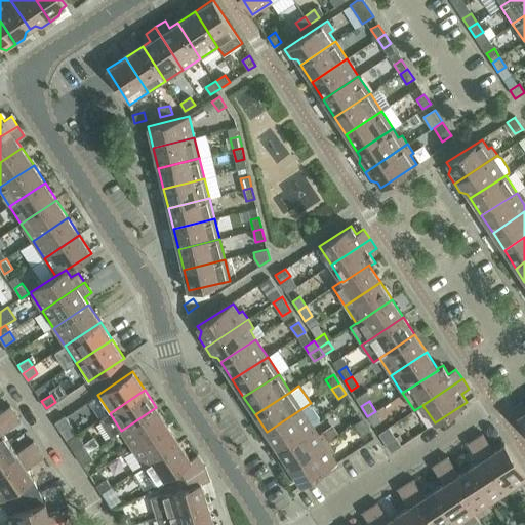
[(524,406),(523,403),(512,409),(524,429),(524,406)]
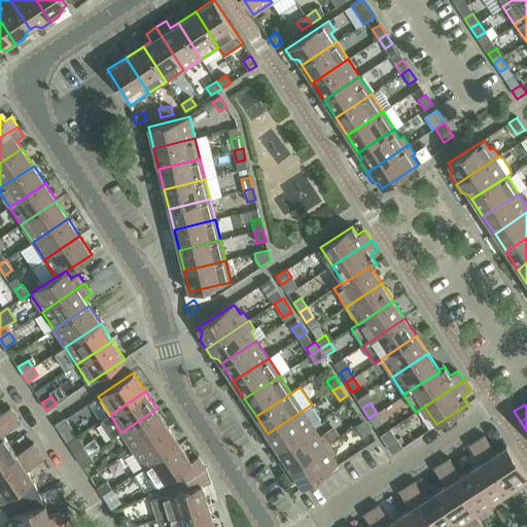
[(310,406),(268,433),(279,451),(314,428),(314,427),(321,423),(320,422),(322,420),(313,407),(311,407),(310,406)]
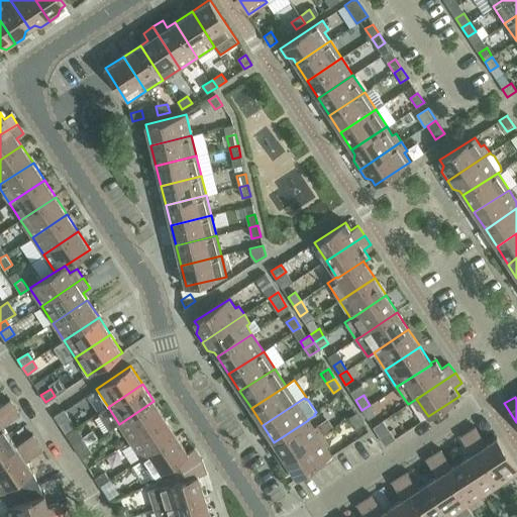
[(0,417),(15,408),(10,400),(0,406),(0,417)]
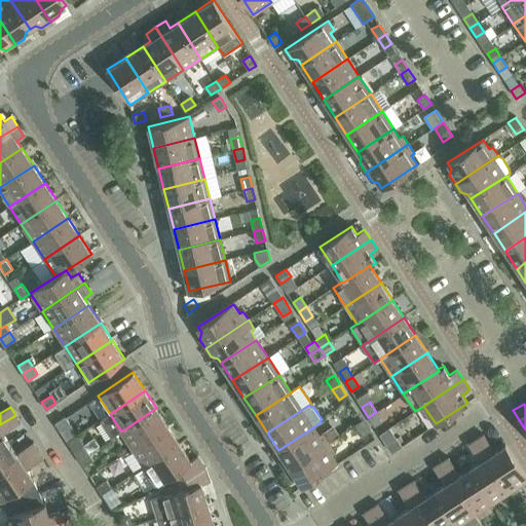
[(156,408),(121,431),(133,449),(167,425),(156,408)]
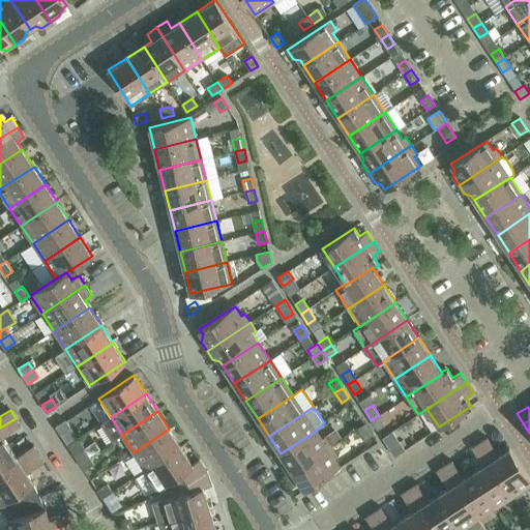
[(379,415),(371,420),(378,430),(385,424),(379,415)]
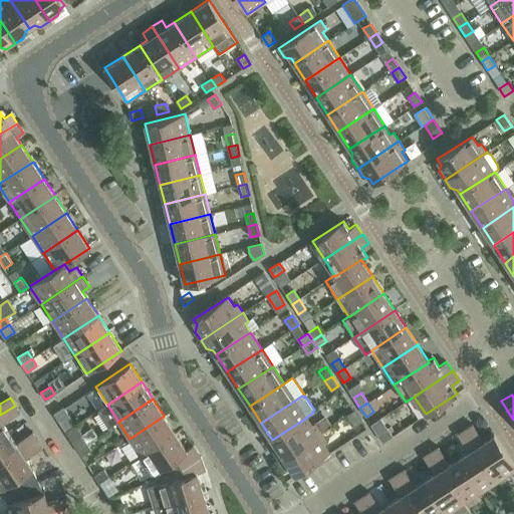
[(15,406),(0,415),(0,439),(10,433),(3,424),(20,413),(15,406)]
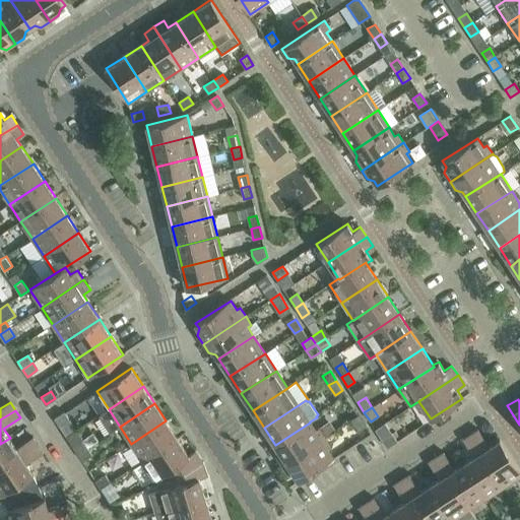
[(55,418),(60,426),(69,419),(64,412),(55,418)]
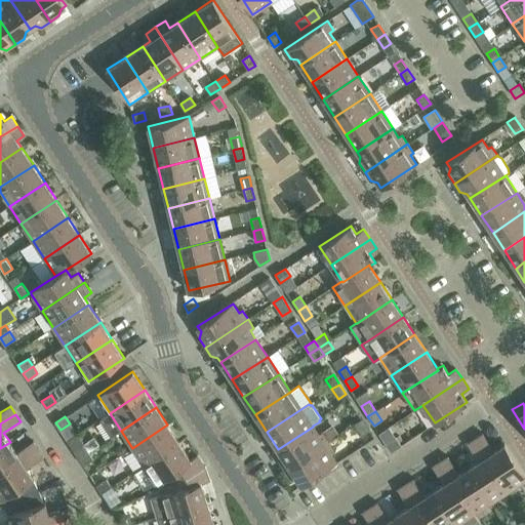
[(167,425),(132,448),(144,466),(178,442),(167,425)]
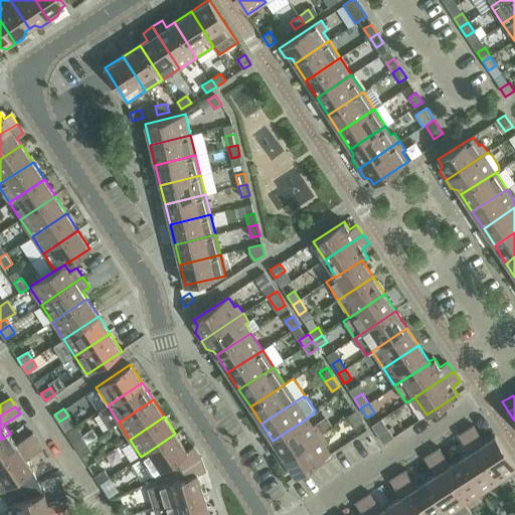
[(307,418),(273,441),(276,446),(274,452),(280,461),(322,433),(316,424),(313,426),(307,418)]
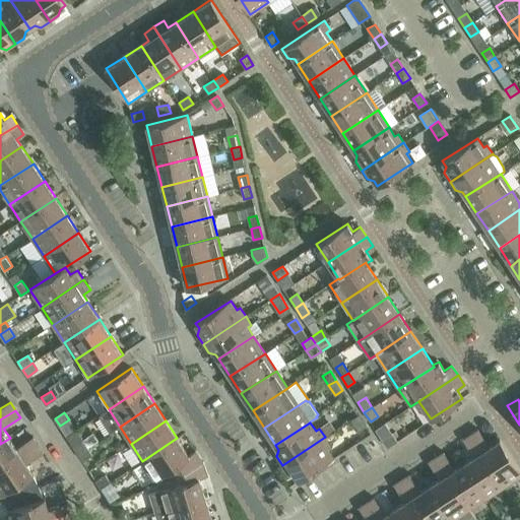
[(329,423),(319,429),(325,437),(335,431),(329,423)]
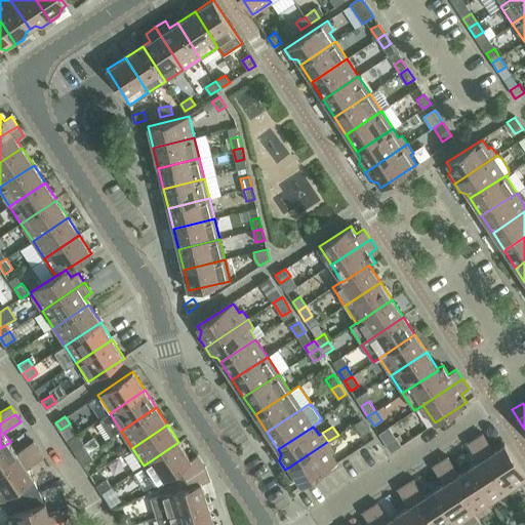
[(483,434),(475,439),(510,491),(524,480),(524,475),(505,444),(494,450),(483,434)]
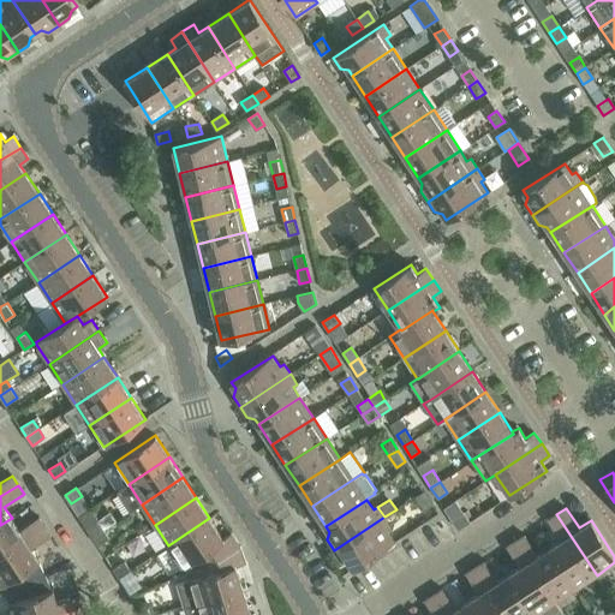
[(464,513),(452,520),(458,530),(470,521),(464,513)]
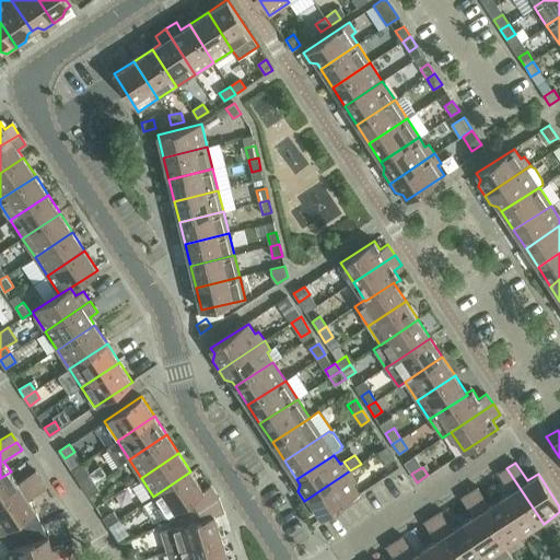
[(510,491),(500,498),(525,536),(544,524),(506,468),(499,474),(510,491)]
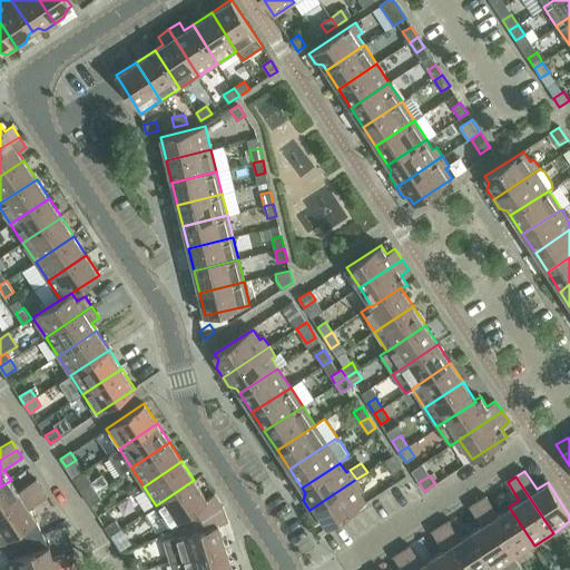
[(11,480),(0,487),(0,514),(41,488),(36,479),(18,491),(11,480)]
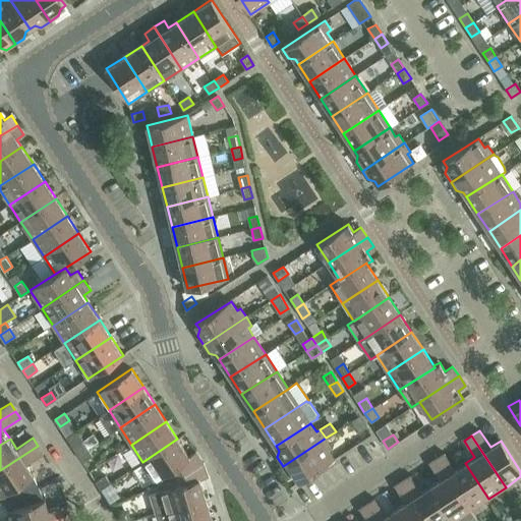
[(326,438),(283,466),(289,474),(295,476),(299,481),(334,459),(328,449),(331,447),(326,438)]
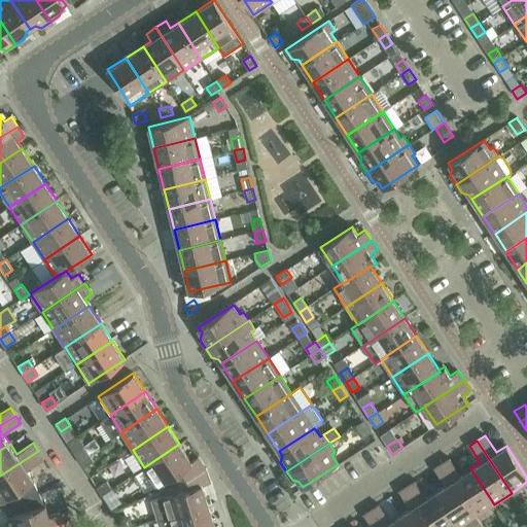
[(179,444),(144,467),(156,486),(172,476),(176,483),(206,468),(198,457),(190,461),(179,444)]
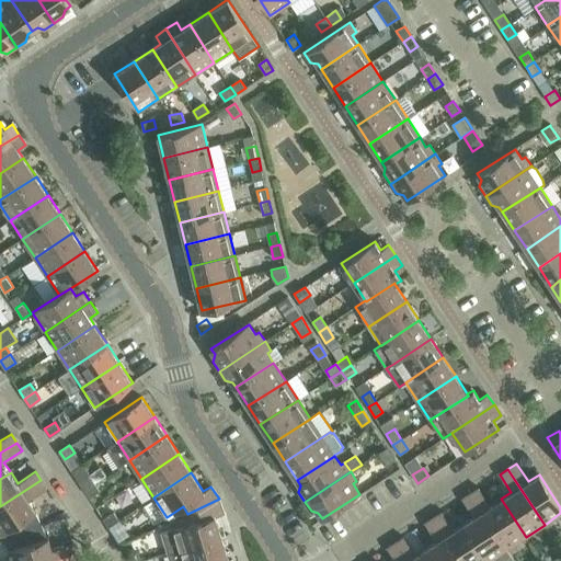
[(79,482),(84,490),(94,483),(89,474),(79,482)]
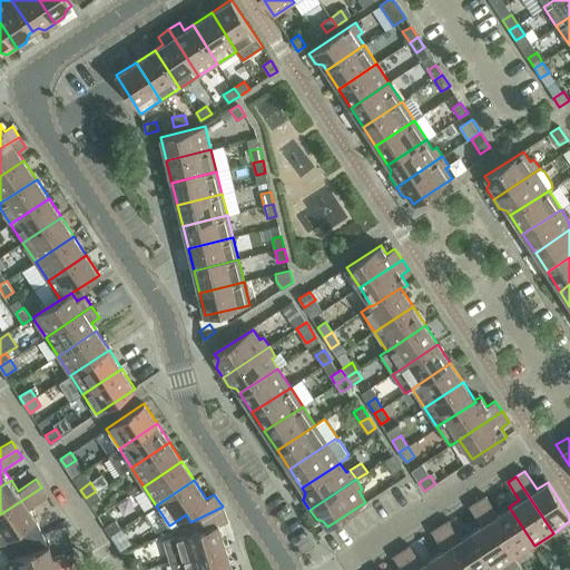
[(41,488),(0,514),(0,539),(1,542),(2,542),(6,550),(42,532),(36,520),(36,519),(29,508),(47,495),(41,488)]
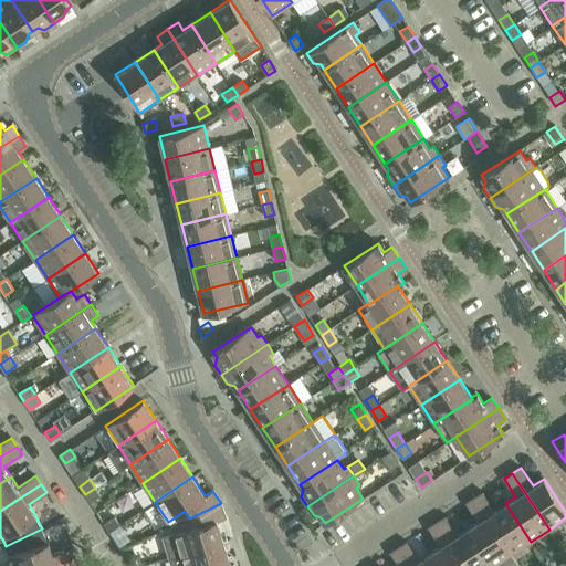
[(95,488),(85,494),(90,502),(101,495),(95,488)]
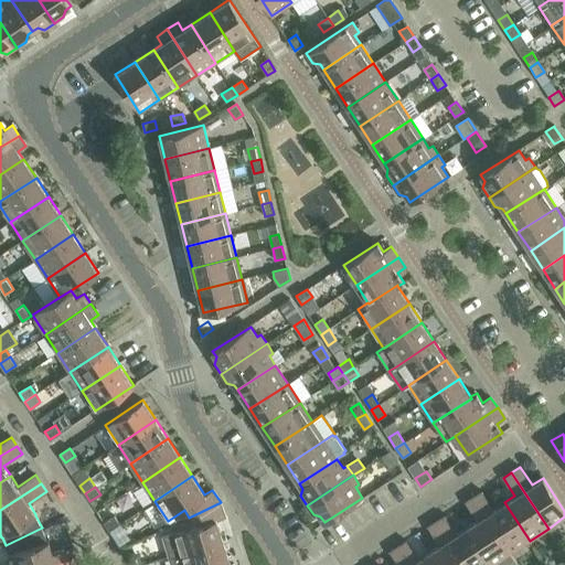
[(482,491),(473,497),(510,553),(530,541),(504,502),(494,509),(482,491)]
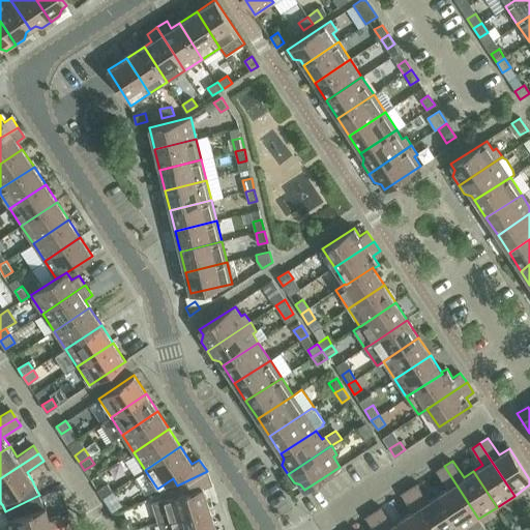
[(438,495),(461,529),(480,529),(484,528),(478,519),(444,466),(437,471),(447,488),(438,495)]
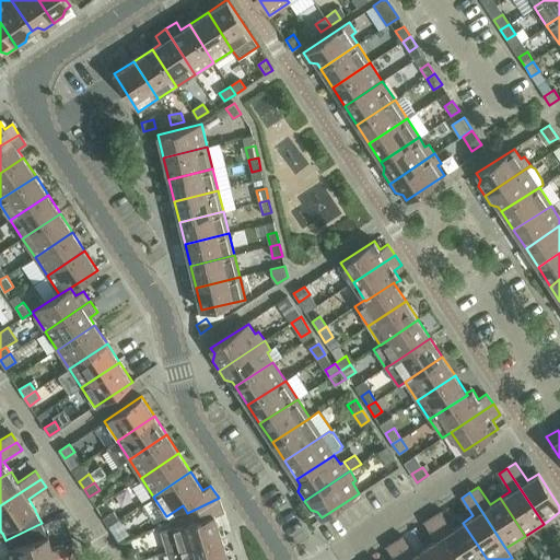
[(161,531),(167,552),(221,536),(214,515),(223,512),(219,498),(187,513),(190,522),(161,531)]
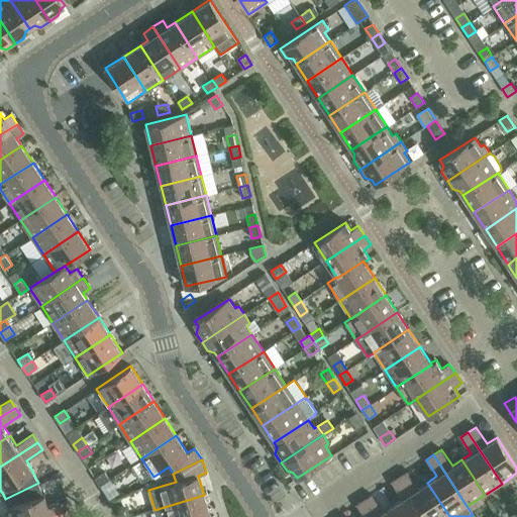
[(95,479),(100,486),(110,480),(105,472),(95,479)]
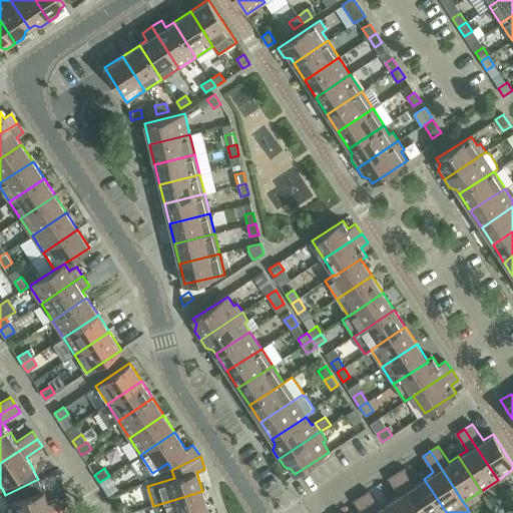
[(404,468),(396,473),(421,512),(446,512),(424,479),(414,485),(404,468)]
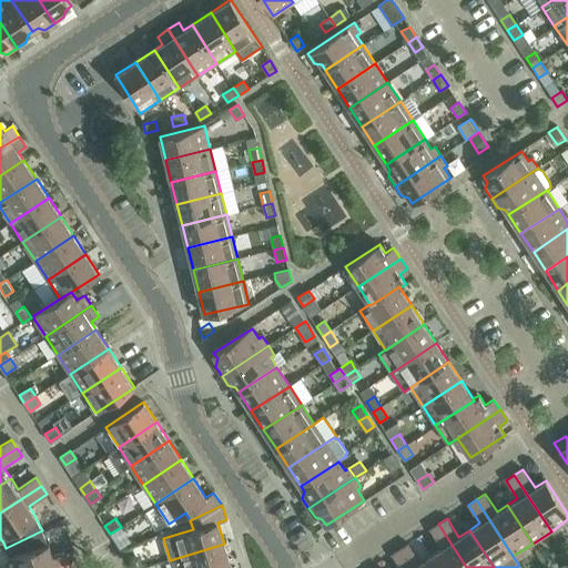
[(442,548),(432,555),(439,567),(466,567),(438,524),(429,529),(442,548)]
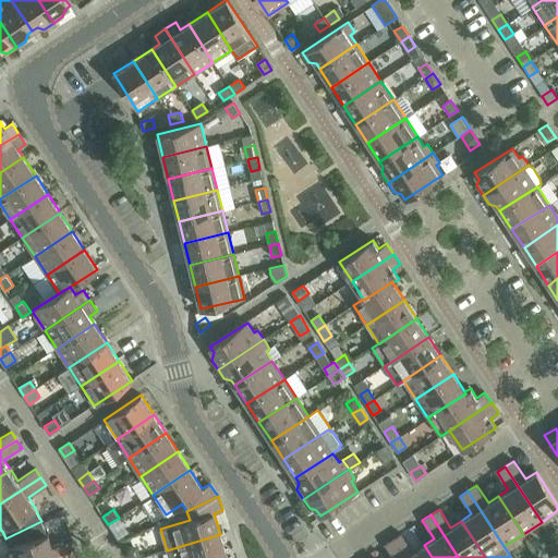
[(41,521),(5,538),(10,546),(9,546),(12,557),(48,557),(75,549),(72,541),(51,547),(48,534),(47,534),(41,521)]
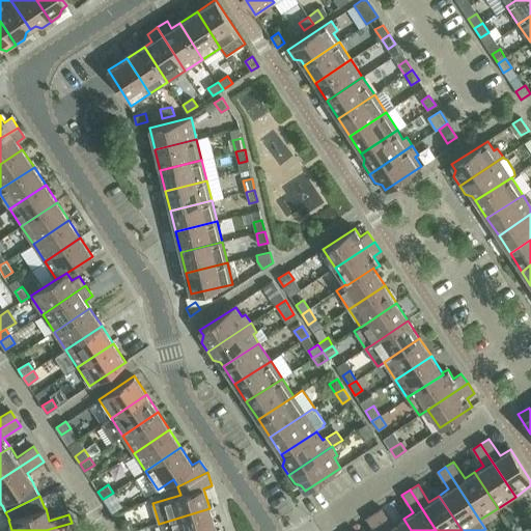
[(210,508),(159,524),(161,530),(207,530),(216,528),(210,508)]
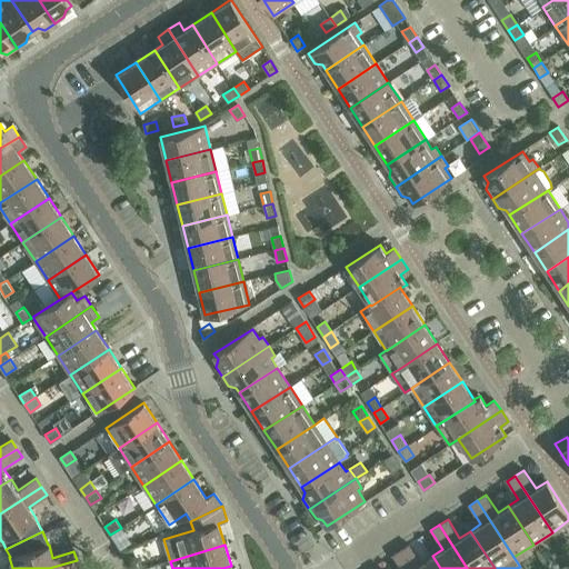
[(409,545),(401,550),(412,568),(440,568),(432,556),(421,562),(409,545)]
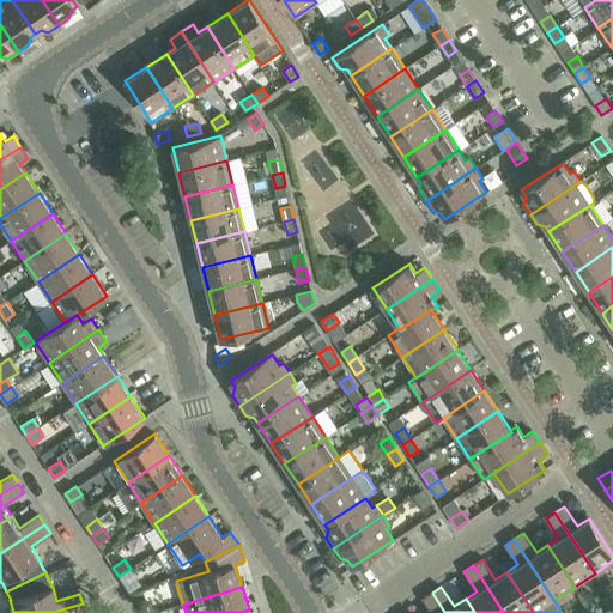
[(432,612),(444,612),(432,593),(423,599),(432,612)]
